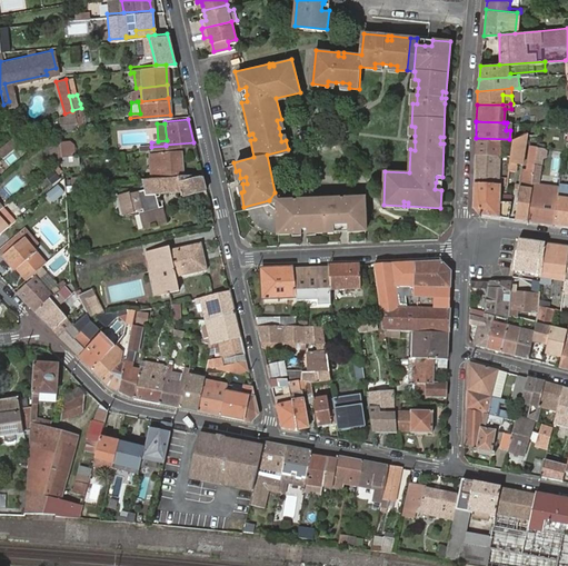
[(522,161),(526,132),(512,139),(510,152),(508,170),(516,171),(517,160),(522,161)]
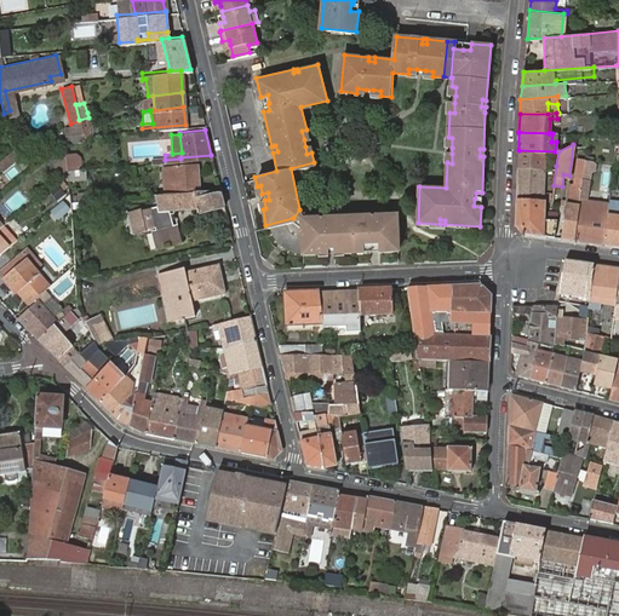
[(0,166),(3,170),(17,159),(13,145),(0,155),(0,166)]
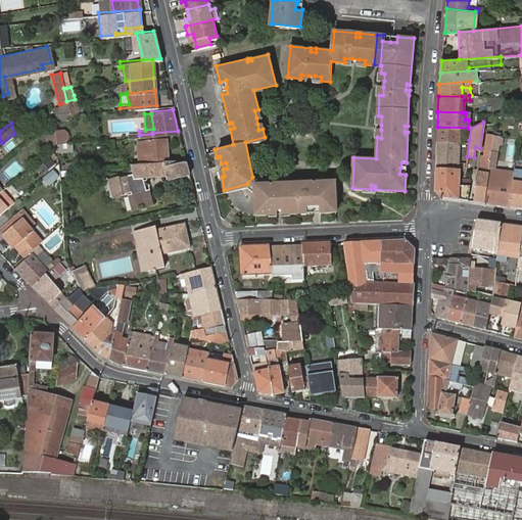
[(491,149),(499,150),(502,125),(494,124),(492,134),(491,149)]
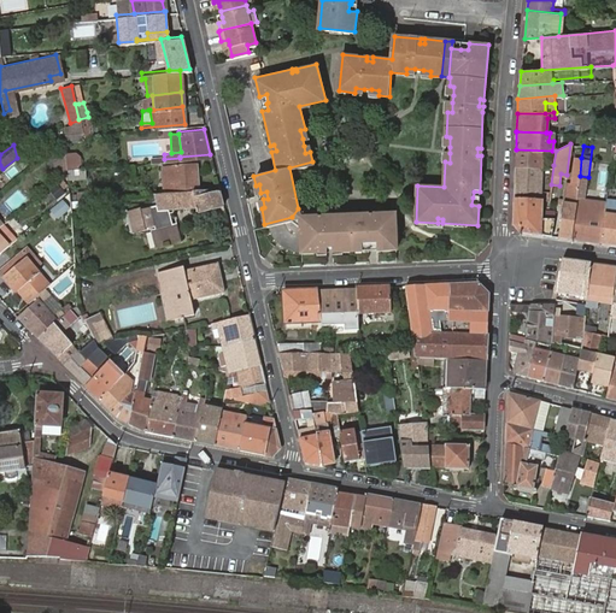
[(53,166),(65,165),(64,155),(64,149),(52,151),(53,166)]
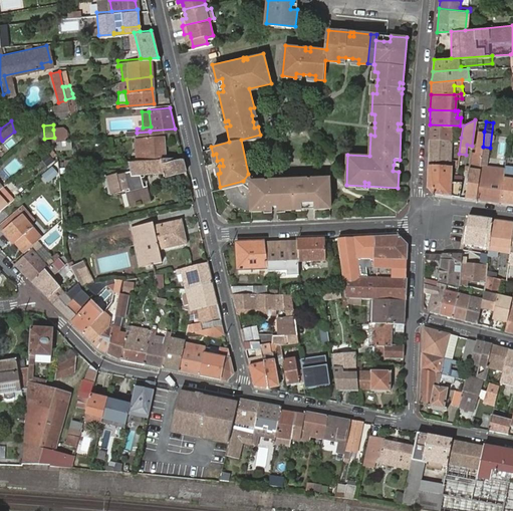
[(430,124),(430,140),(451,139),(461,138),(463,125),(460,125),(430,124)]
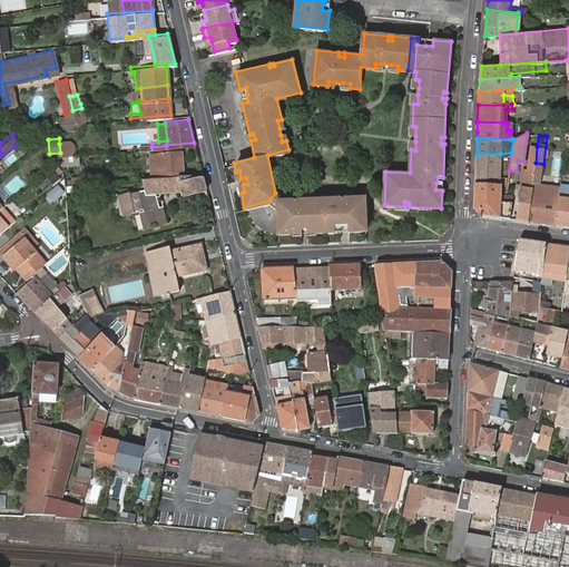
[(75,143),(59,144),(60,153),(60,155),(75,154),(75,143)]
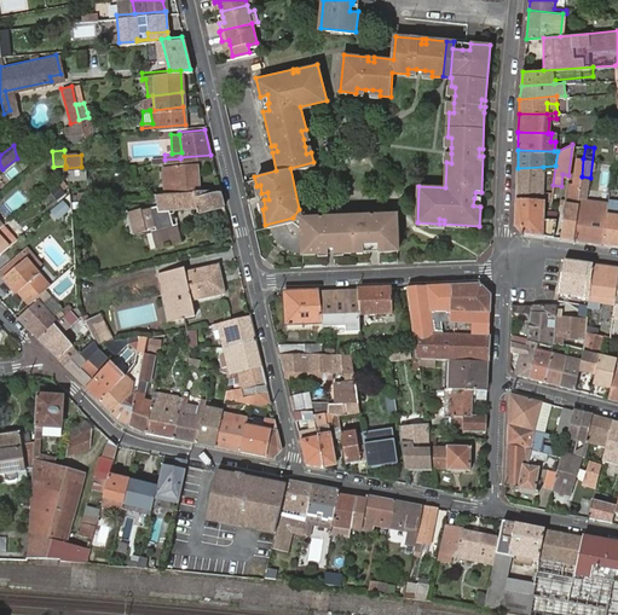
[(561,236),(573,238),(582,177),(583,158),(577,158),(575,180),(567,180),(561,236)]
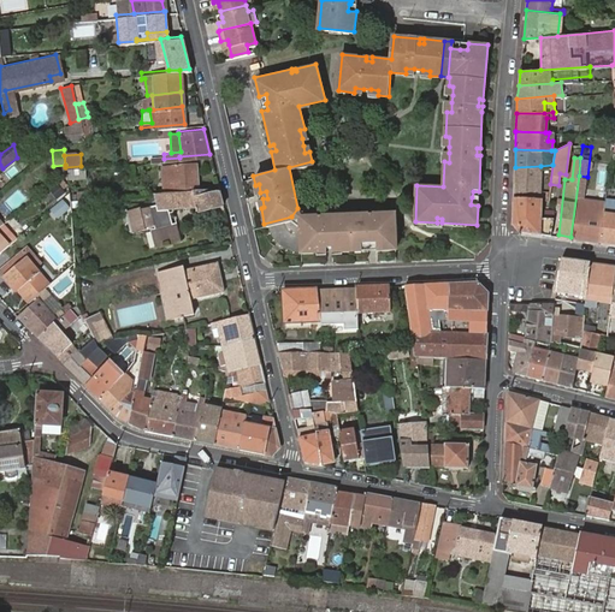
[(195,160),(164,162),(166,188),(196,185),(195,160)]
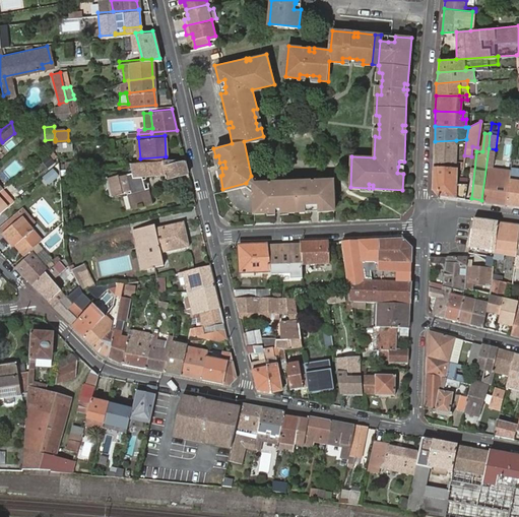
[(68,140),(55,141),(56,148),(71,147),(70,140),(68,140)]
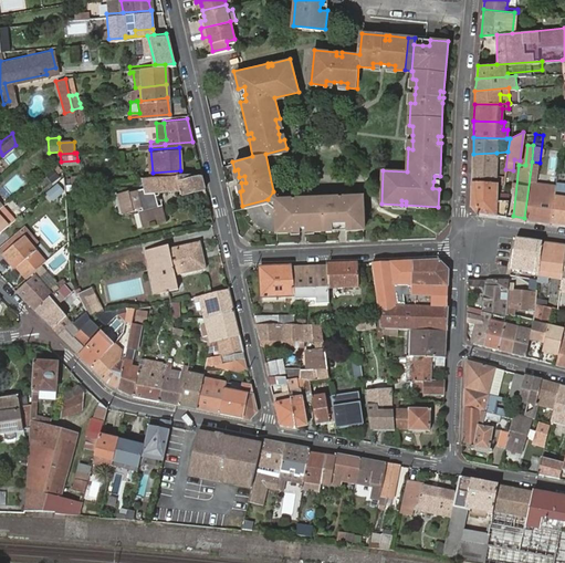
[(503,181),(504,177),(504,174),(495,173),(497,153),(473,154),(472,181),(497,181),(503,181)]
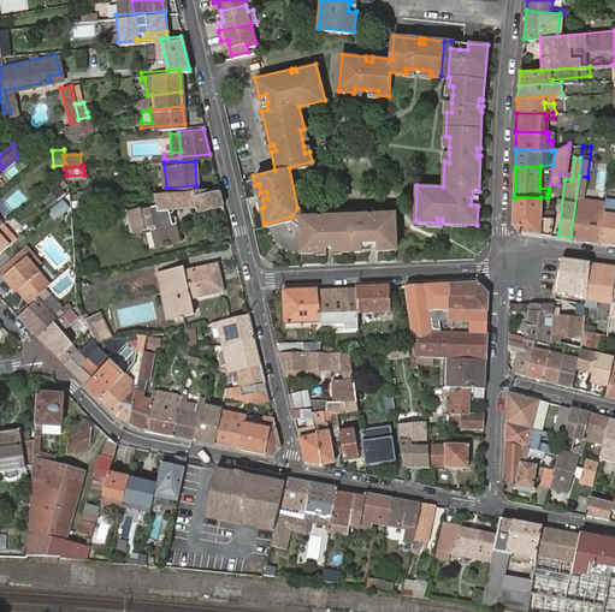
[(571,237),(599,241),(603,213),(604,203),(605,201),(584,198),(587,177),(579,176),(571,237)]
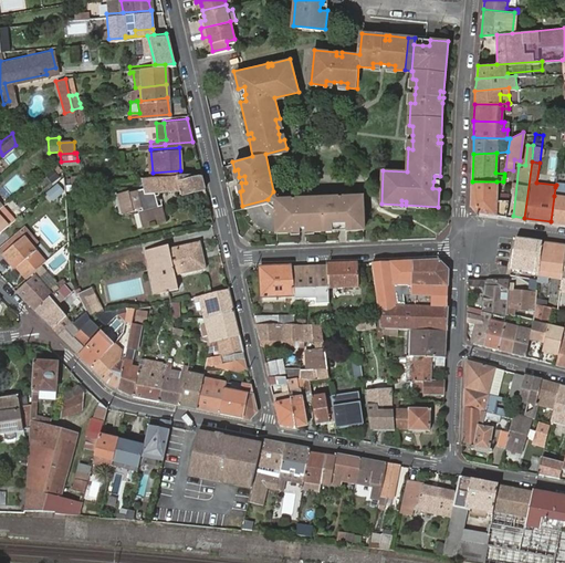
[(202,187),(199,170),(146,175),(139,176),(142,187),(135,187),(126,189),(126,188),(115,190),(118,210),(138,206),(139,210),(136,211),(139,226),(149,223),(149,221),(160,219),(157,202),(154,202),(152,189),(178,188),(178,193),(202,187)]
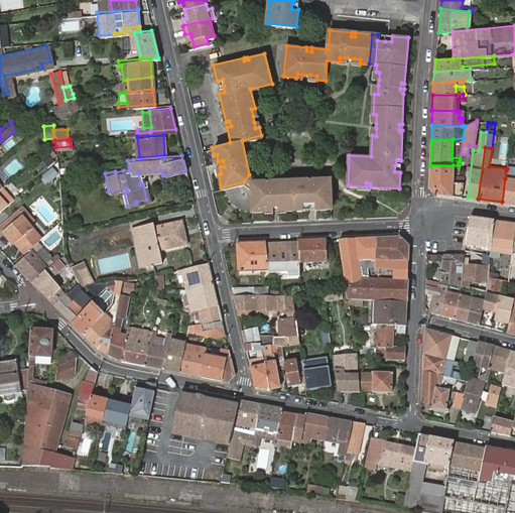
[(48,164),(38,173),(44,180),(55,171),(48,164)]
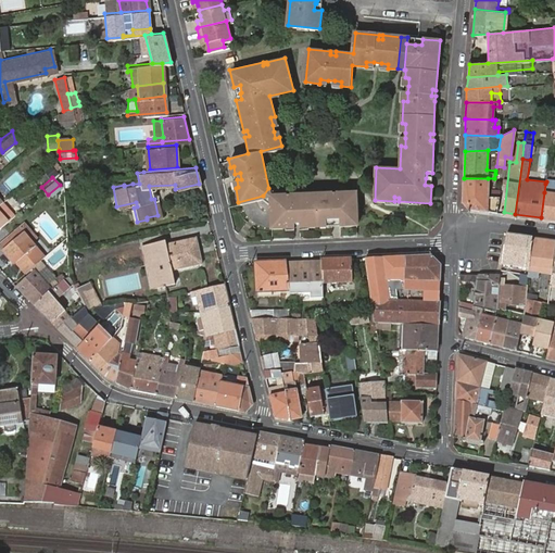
[(468,208),(488,210),(488,178),(464,178),(463,200),(468,208)]
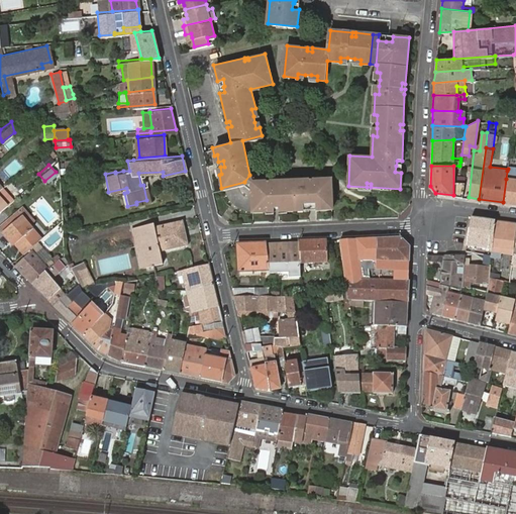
[(515,180),(515,172),(507,171),(506,179),(515,180)]
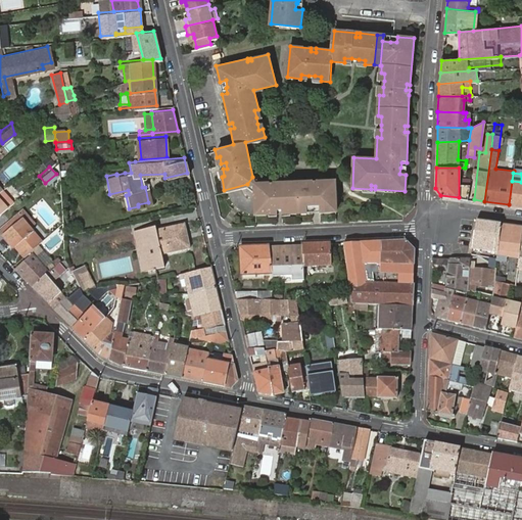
[(250,187),(254,189),(259,182),(255,179),(252,177),(247,184),(250,187)]
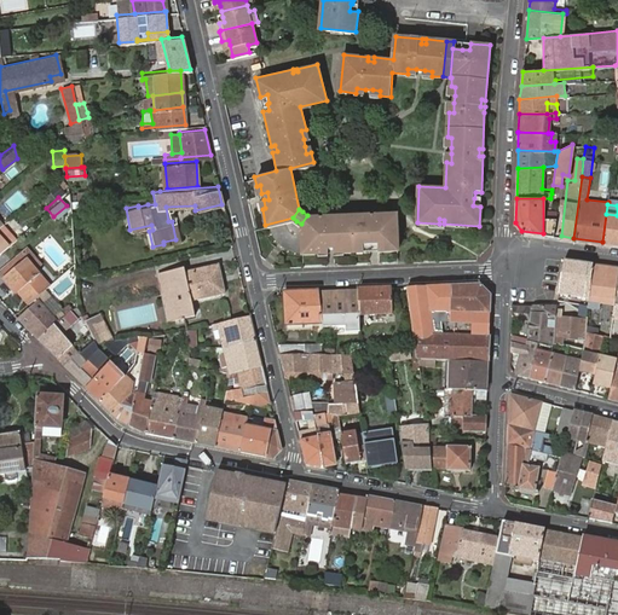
[(342,251),(363,250),(363,243),(369,243),(377,243),(377,249),(397,249),(396,212),(307,215),(301,224),(302,253),(317,251),(317,247),(325,247),(325,242),(331,241),(333,247),(342,247),(342,251)]
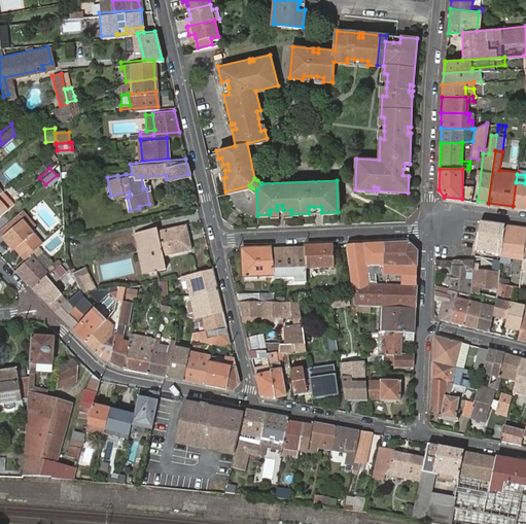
[(513,206),(525,208),(525,183),(516,182),(513,206)]
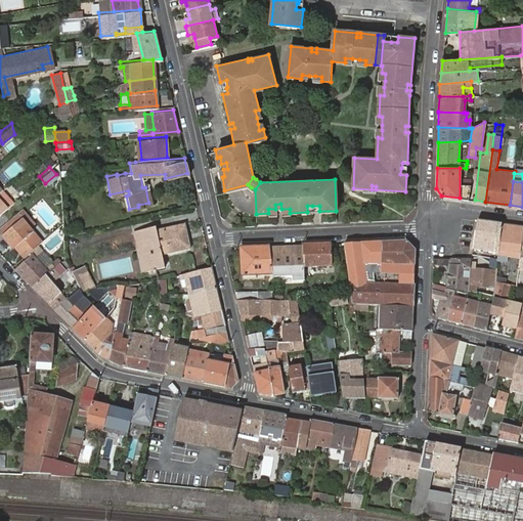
[(0,211),(12,201),(1,188),(0,188),(0,211)]
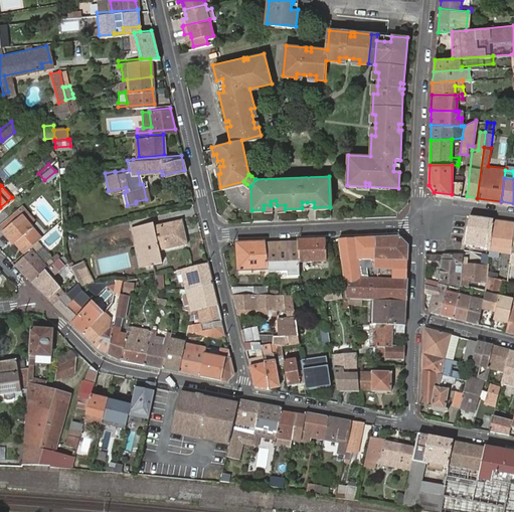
[(9,222),(22,213),(18,208),(6,218),(9,222)]
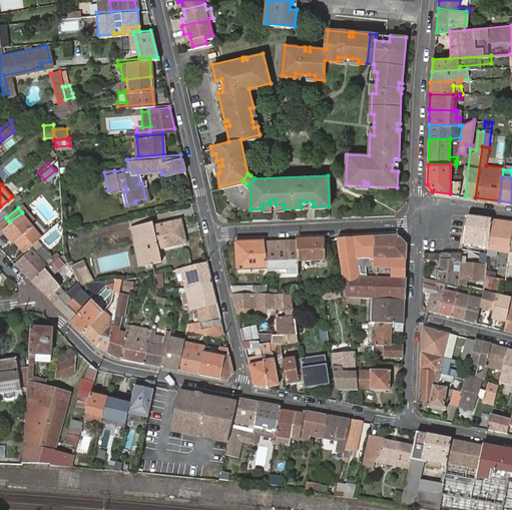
[(23,249),(40,234),(22,212),(9,221),(6,217),(0,221),(0,226),(8,237),(11,235),(15,240),(23,249)]
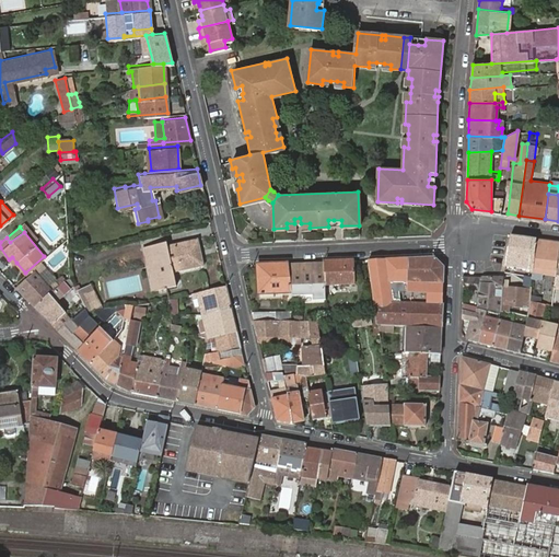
[(510,233),(505,263),(533,266),(536,236),(510,233)]
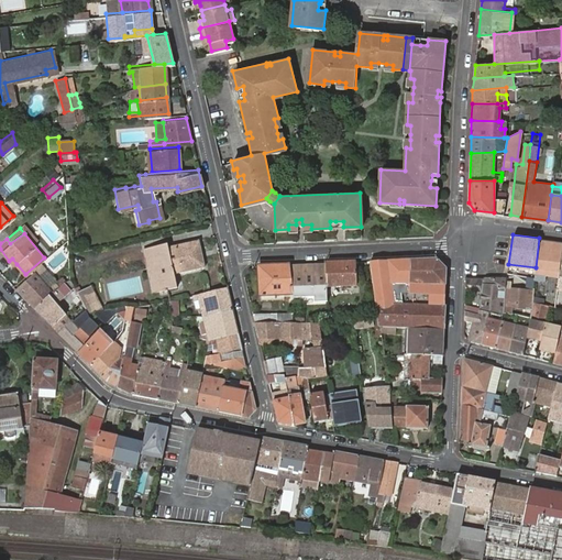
[(154,260),(161,289),(177,285),(174,271),(202,264),(196,238),(168,244),(167,241),(149,245),(152,261),(154,260)]
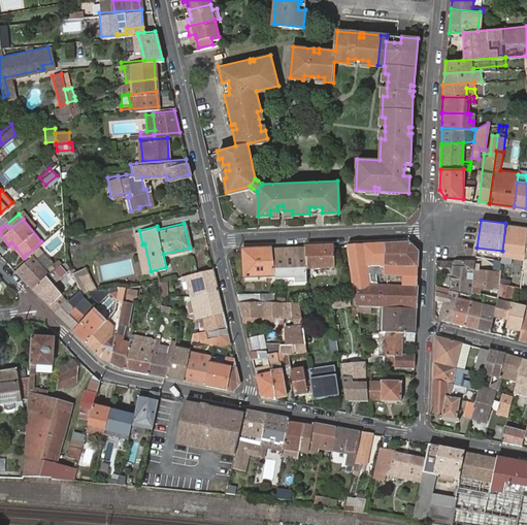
[(514,251),(517,225),(505,223),(502,251),(501,260),(508,261),(509,256),(508,255),(509,251),(514,251)]
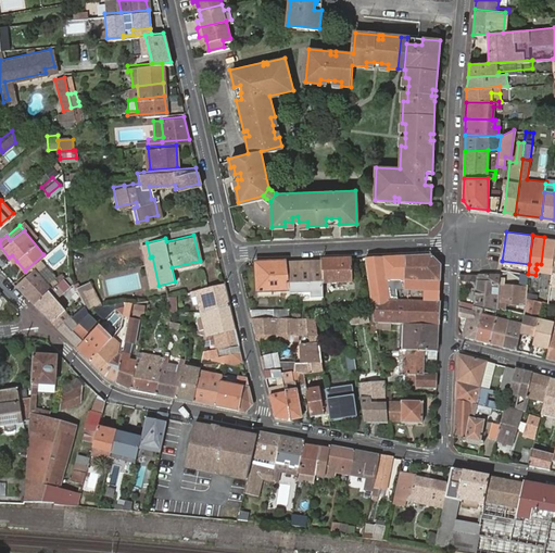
[(552,266),(554,247),(554,238),(544,237),(541,264),(552,266)]
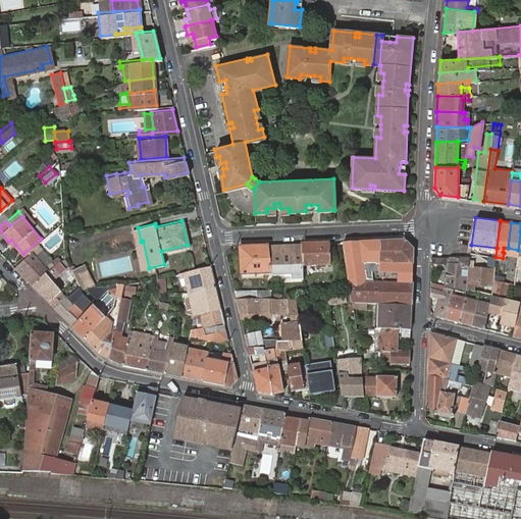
[(141,270),(149,268),(143,241),(141,242),(138,227),(132,228),(141,270)]
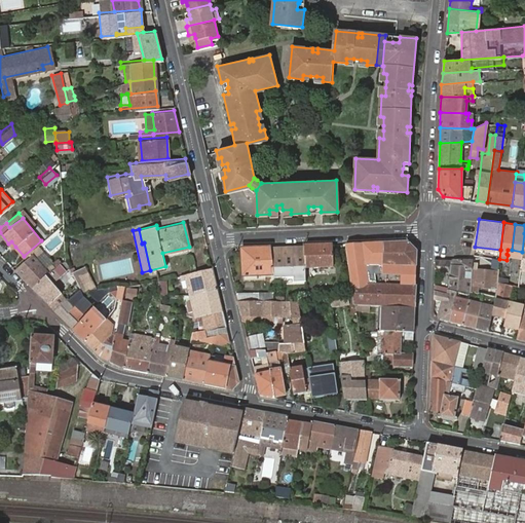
[(383,263),(416,264),(416,249),(408,239),(382,240),(383,263)]
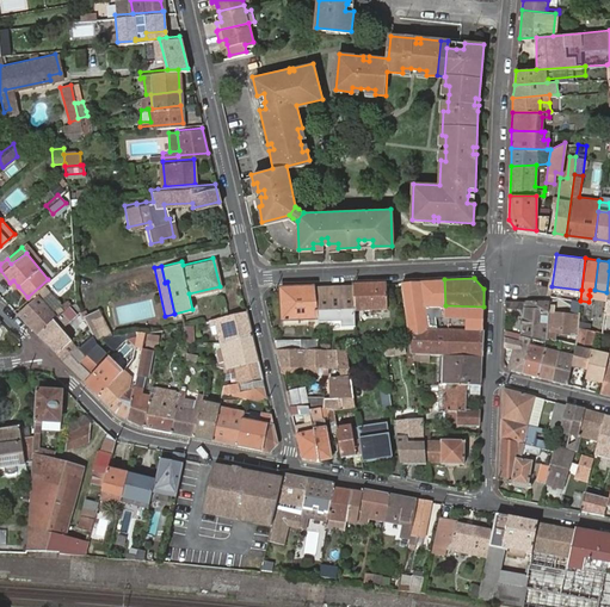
[(427,327),(482,329),(484,307),(445,305),(444,279),(420,280),(427,327)]
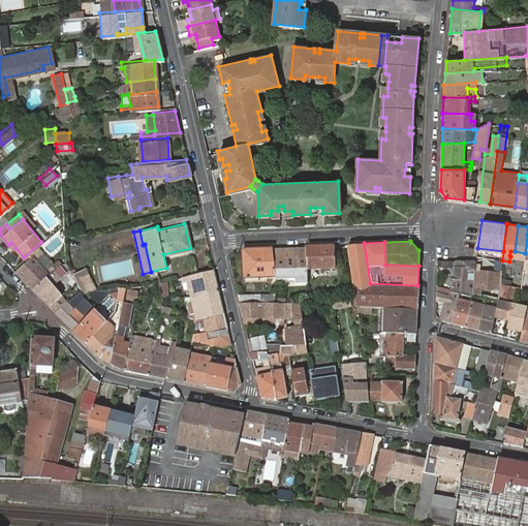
[(347,244),(353,297),(355,305),(356,305),(363,305),(370,306),(382,306),(416,307),(417,285),(370,283),(364,243),(347,244)]
